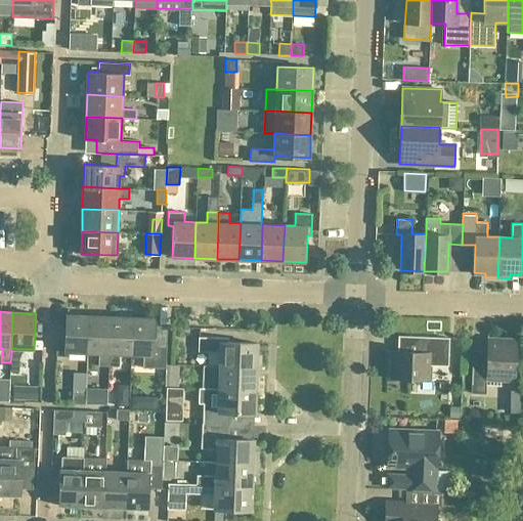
[(87,353),(89,315),(66,314),(64,352),(87,353)]
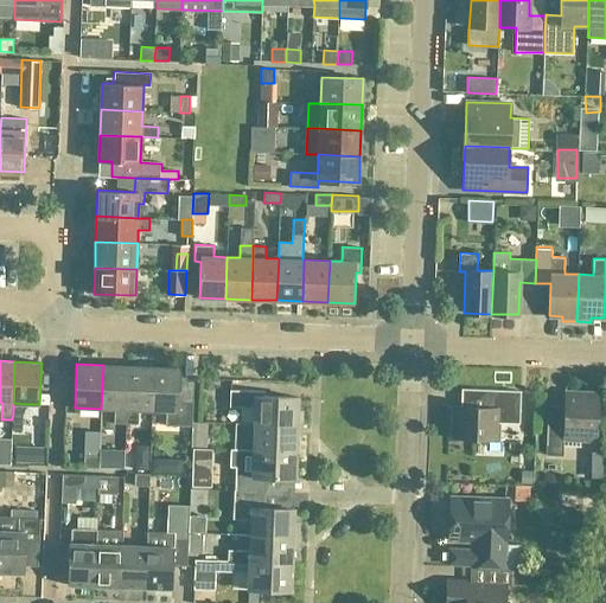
[(114,423),(126,424),(128,366),(103,365),(101,409),(115,409),(114,423)]
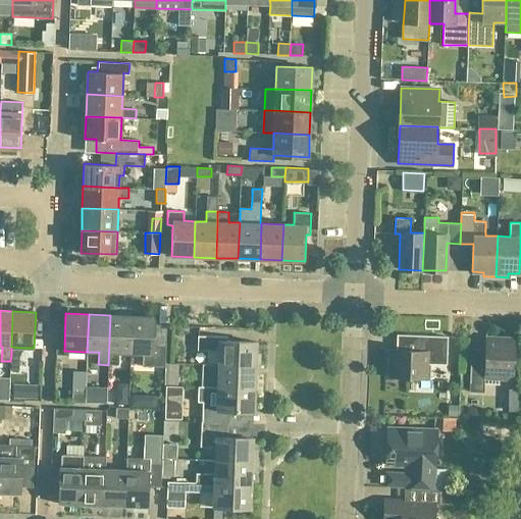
[(119,353),(131,353),(133,316),(110,315),(108,365),(119,365),(119,353)]
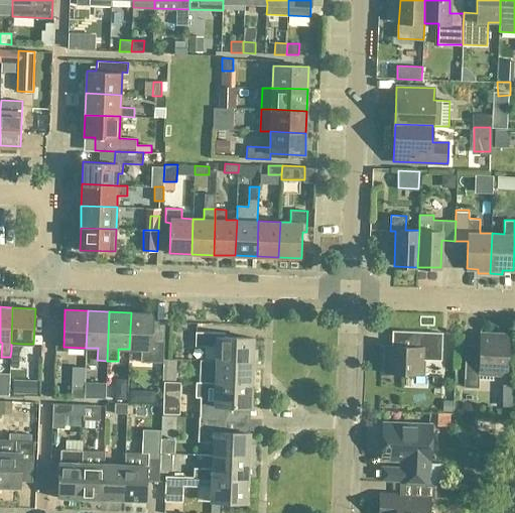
[(152,338),(153,312),(131,312),(129,349),(141,350),(141,362),(163,363),(164,339),(152,338)]
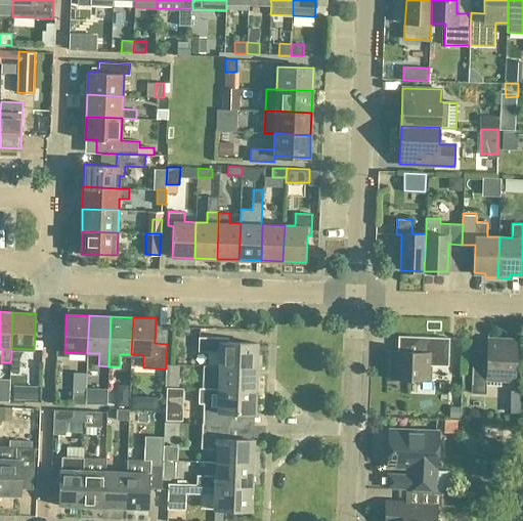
[(448,365),(449,338),(417,336),(417,352),(392,351),(391,379),(430,380),(430,365),(448,365)]
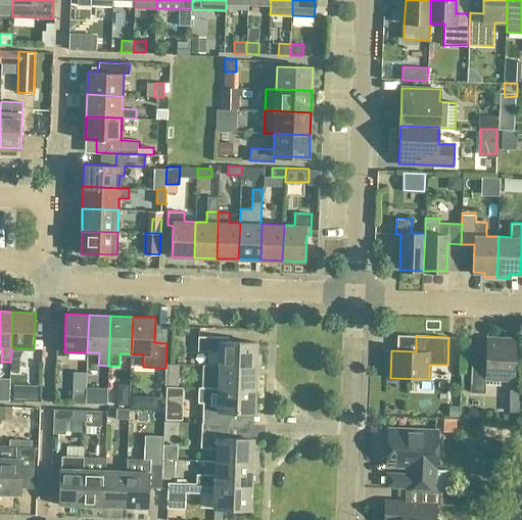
[(220,364),(261,366),(261,355),(256,355),(256,342),(230,341),(230,337),(198,336),(198,350),(220,351),(220,364)]
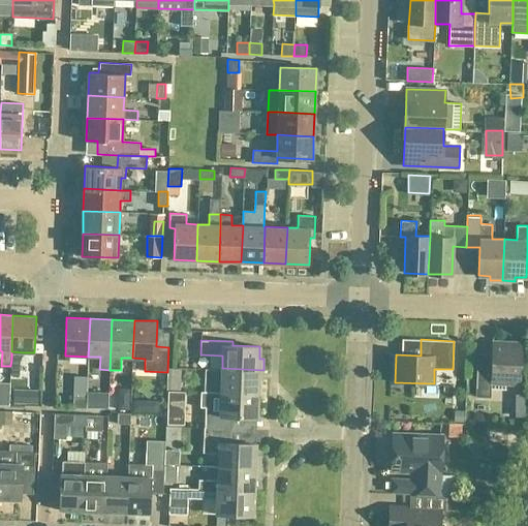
[(522,343),(493,342),(492,368),(477,368),(475,397),(491,398),(491,389),(505,390),(506,383),(520,383),(522,343)]
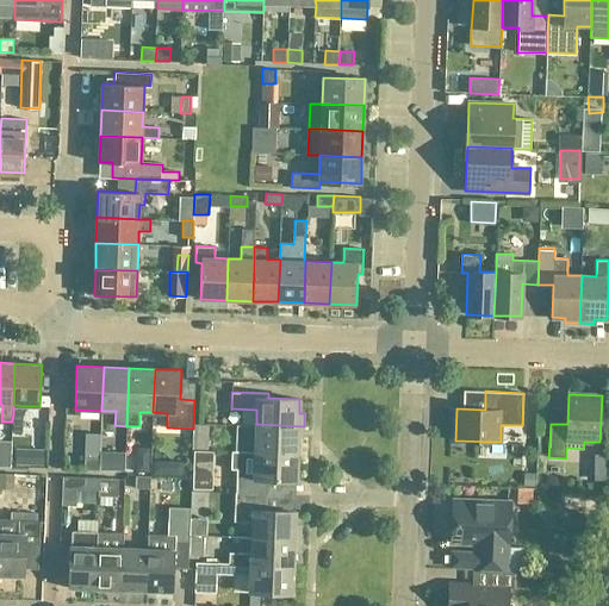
[(13,405),(13,414),(12,422),(12,431),(23,432),(24,416),(26,406),(13,405)]
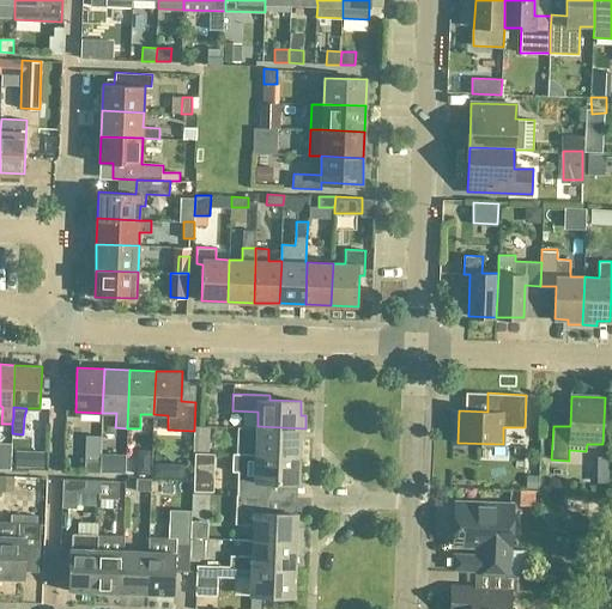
[(238,426),(237,454),(256,454),(300,456),(300,439),(304,440),(306,428),(258,426),(238,426)]
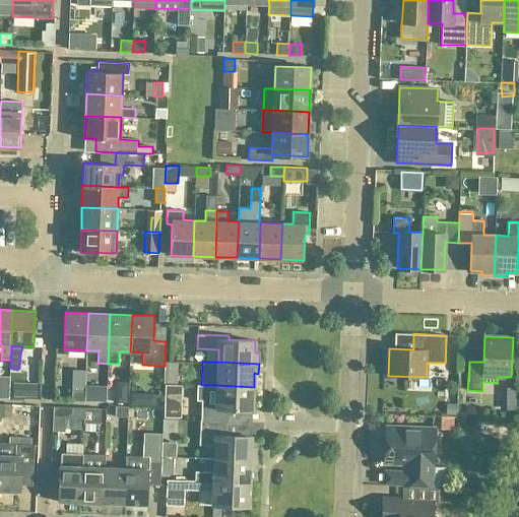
[(165,374),(165,382),(177,383),(177,375),(165,374)]
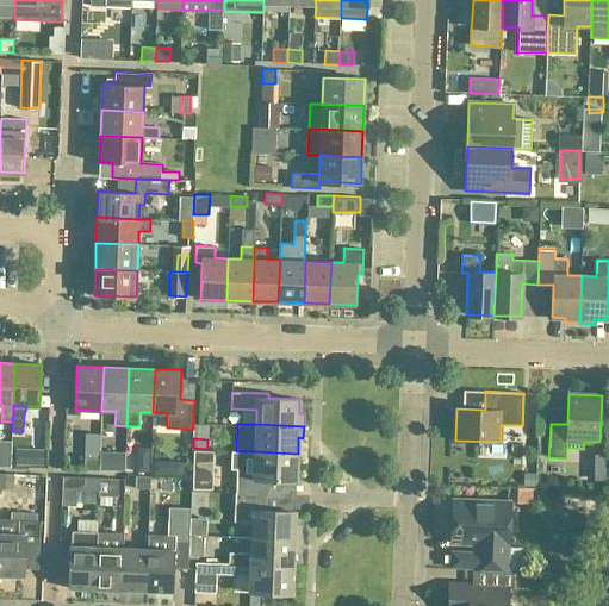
[(0,467),(20,467),(20,444),(0,444),(0,467)]
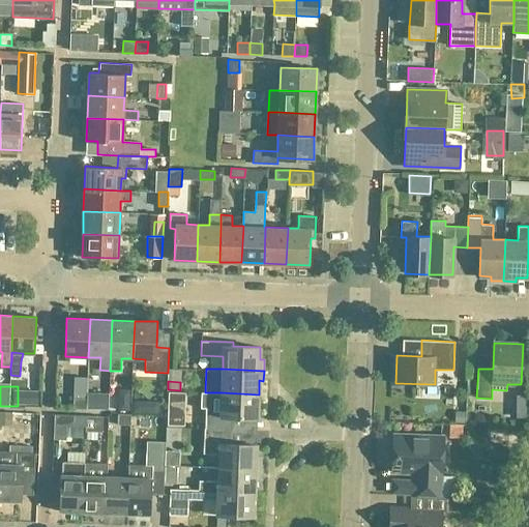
[(206,429),(230,429),(231,429),(232,417),(258,418),(259,394),(222,392),(205,392),(202,392),(202,408),(207,408),(206,416),(206,429)]
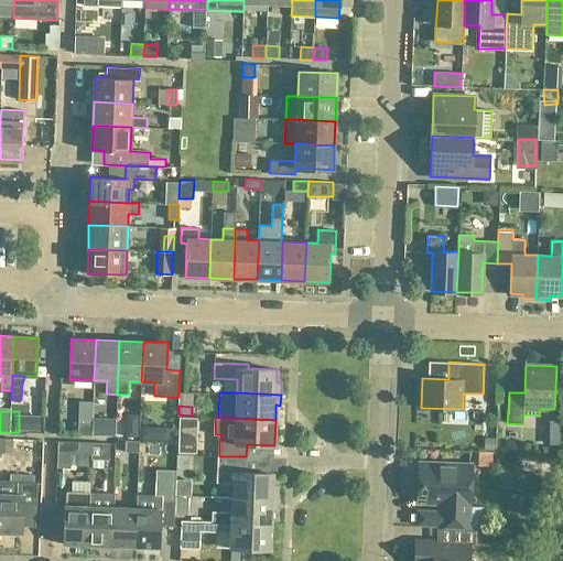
[(78,434),(93,435),(93,423),(78,423),(78,434)]
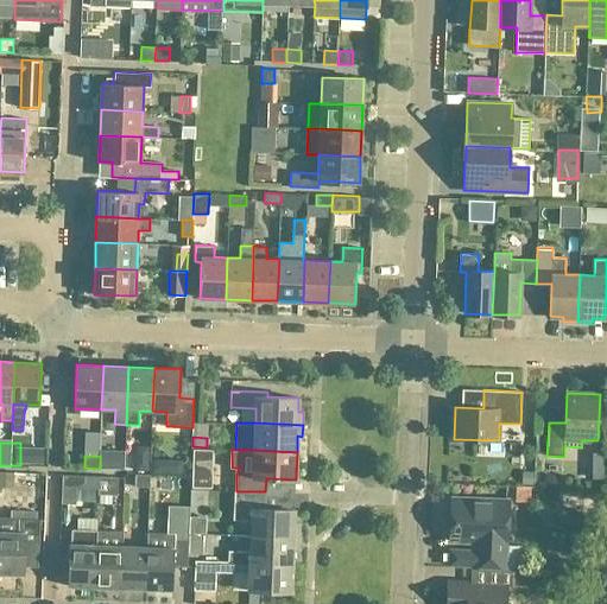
[(160,470),(158,485),(185,491),(189,476),(160,470)]
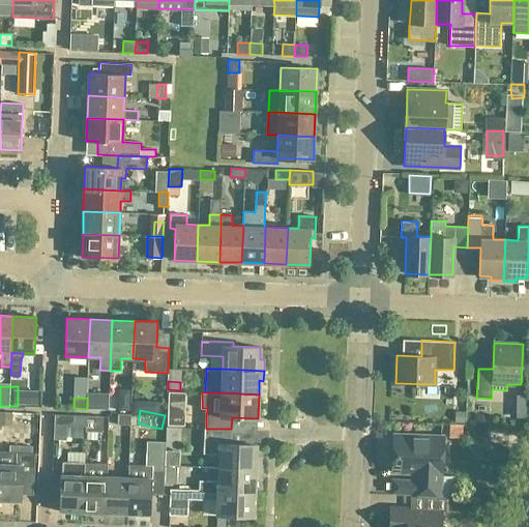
[(118,413),(118,425),(130,425),(130,414),(118,413)]
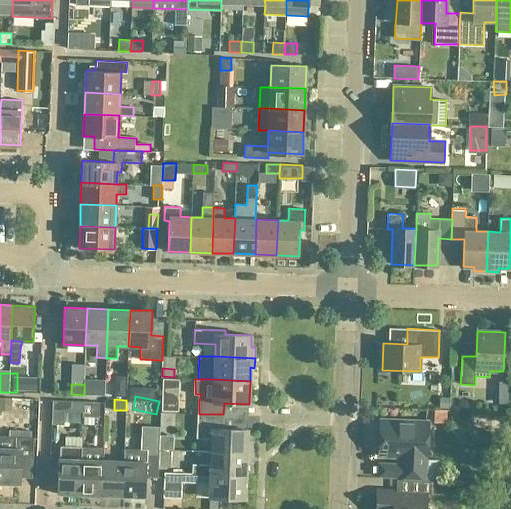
[(71,411),(83,412),(83,401),(53,400),(52,423),(64,423),(64,411),(71,412),(71,411)]
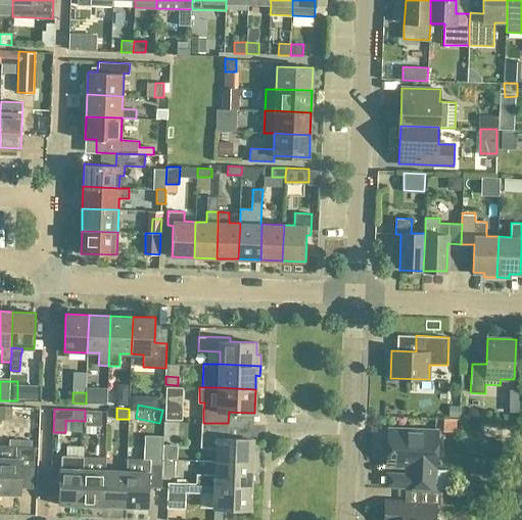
[(85,410),(85,421),(84,425),(101,426),(102,411),(85,410)]
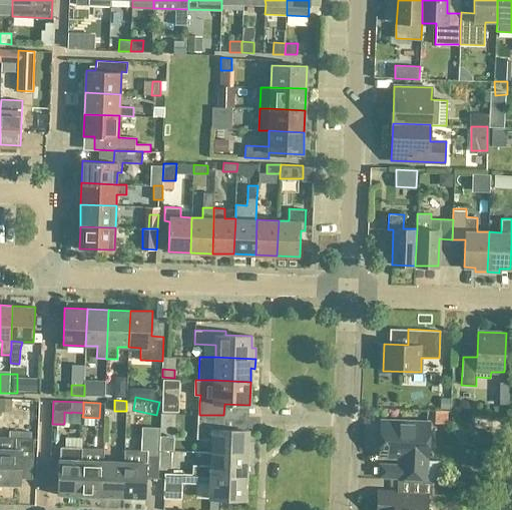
[(198,415),(197,439),(212,440),(211,453),(251,454),(251,442),(247,442),(248,430),(221,429),(222,415),(199,415),(198,415)]
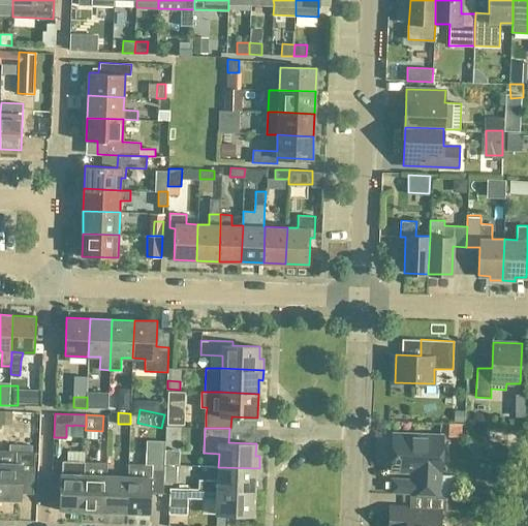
[(392,470),(412,471),(411,493),(440,494),(441,472),(442,435),(393,433),(392,470)]
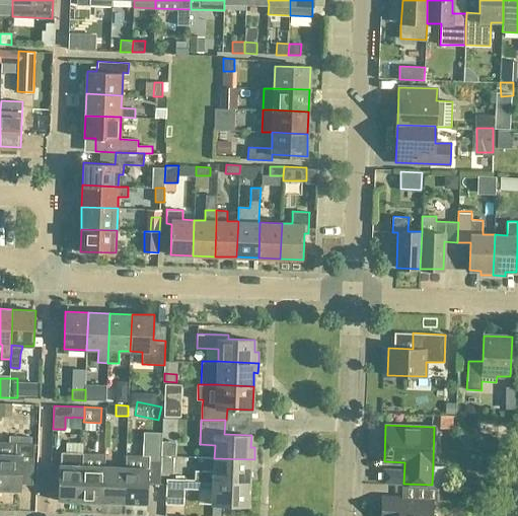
[(34,443),(0,441),(0,489),(20,491),(21,478),(33,478),(34,443)]
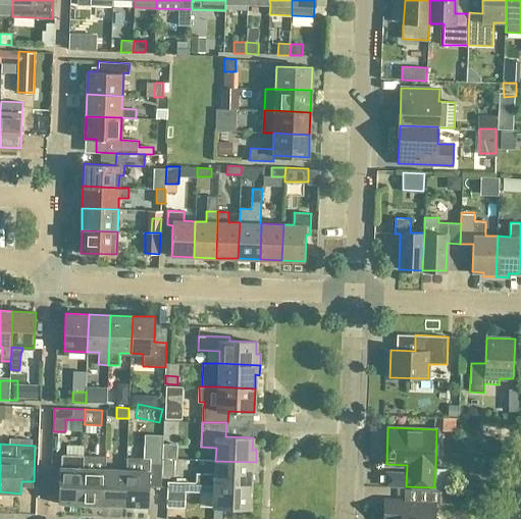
[(60,467),(58,503),(82,504),(84,456),(62,455),(61,467),(60,467)]
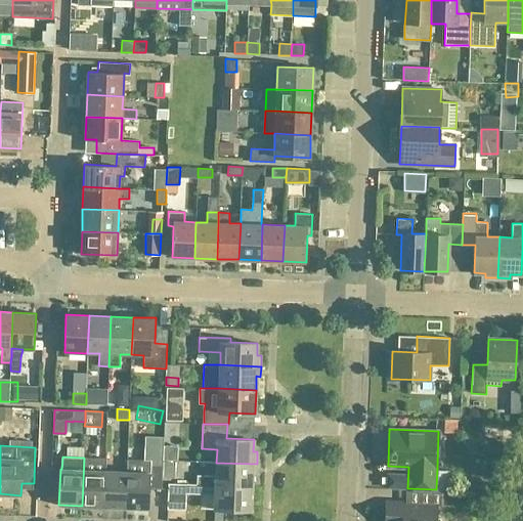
[(105,458),(84,458),(82,506),(103,507),(105,470),(105,458)]
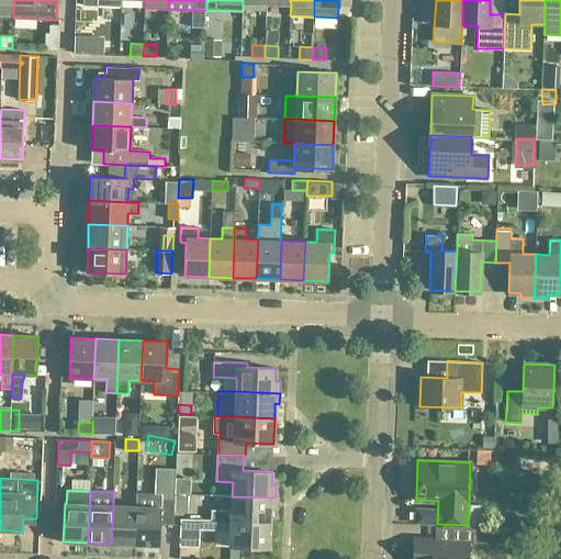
[(136,492),(136,505),(135,545),(159,546),(160,524),(174,525),(175,499),(163,498),(163,493),(136,492)]
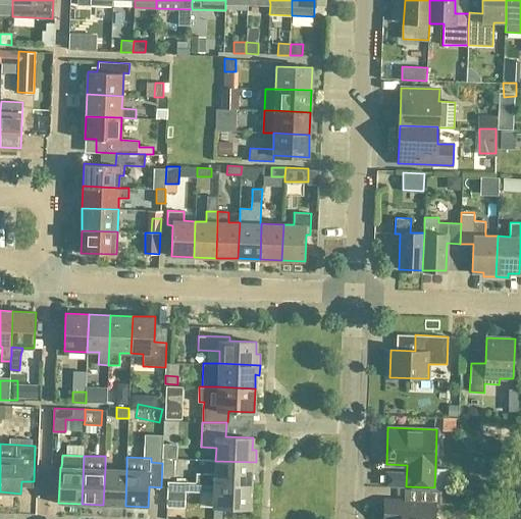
[(196,473),(196,482),(204,482),(251,484),(252,471),(256,471),(256,462),(215,461),(215,473),(196,473)]
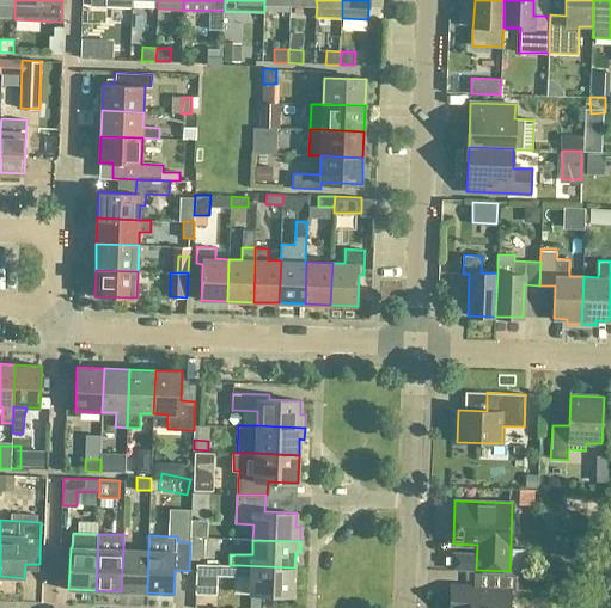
[(121,591),(147,593),(148,550),(123,548),(121,591)]
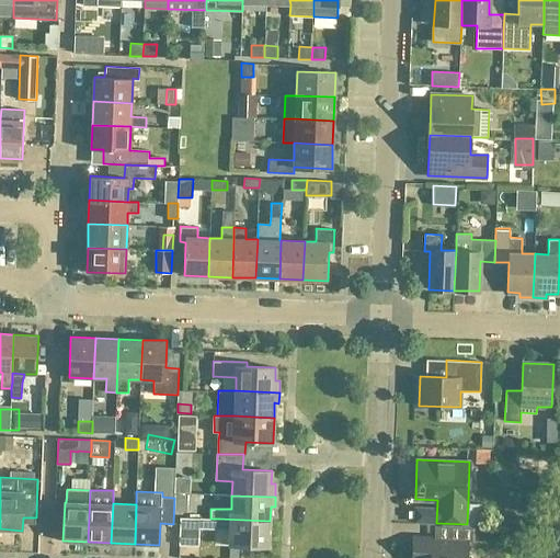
[(219,519),(210,519),(200,519),(180,517),(179,545),(200,546),(200,528),(216,530),(230,530),(229,545),(269,546),(270,521),(219,519)]
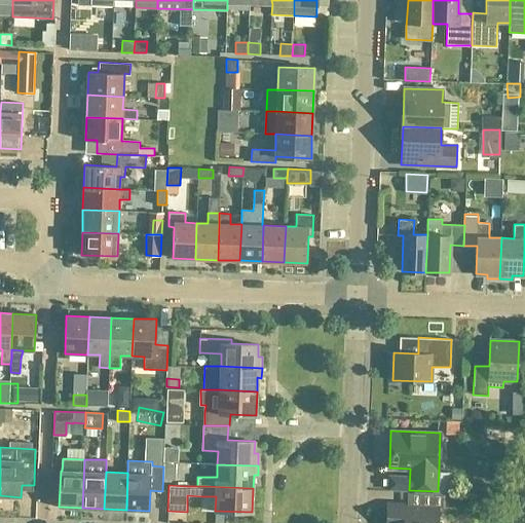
[(477,494),(444,493),(443,507),(476,509),(477,494)]
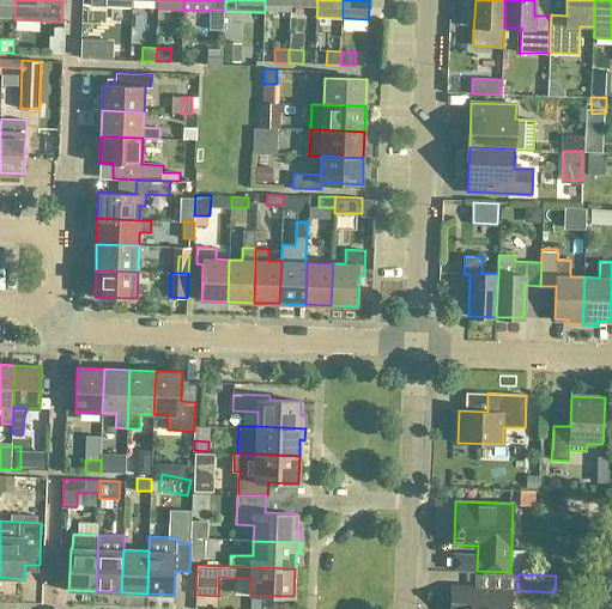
[(510,604),(510,590),(474,589),(474,586),(453,586),(450,608),(515,608),(516,606),(510,604)]
